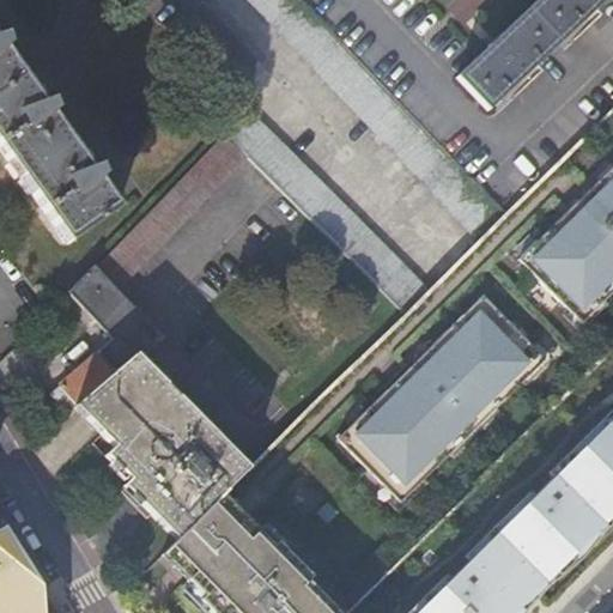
[(246,0),(478,242),(504,217),(296,0),(246,0)]
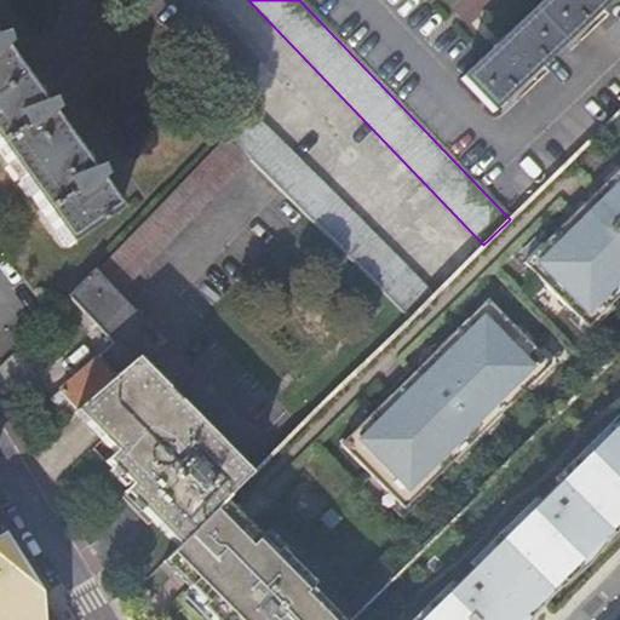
[(493,114),(613,0),(545,0),(461,80),(493,114)]
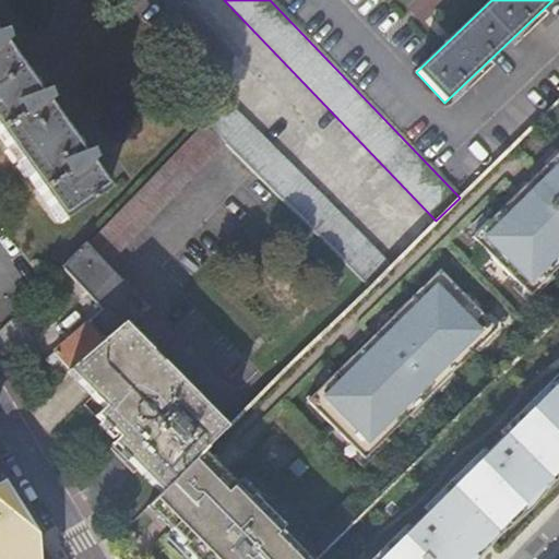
[(0,134),(62,223),(106,190),(87,164),(92,159),(86,150),(81,135),(71,141),(44,103),(49,99),(44,91),(38,75),(28,82),(1,44),(7,40),(2,34),(0,26),(0,134)]
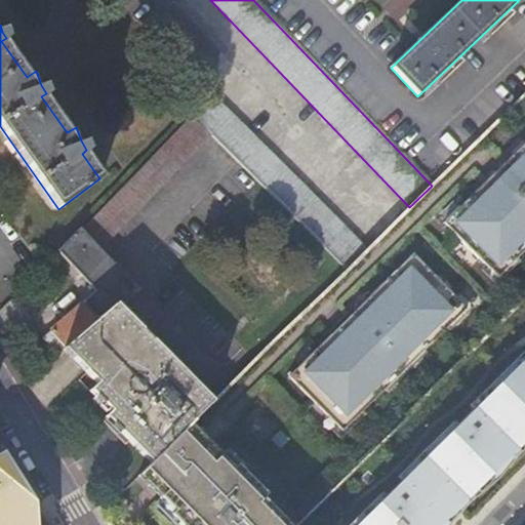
[(295,221),(347,270),(367,249),(215,96),(194,118),(211,135),(295,221)]
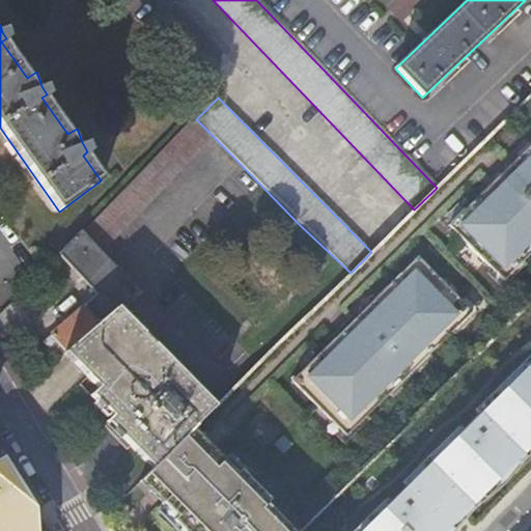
[(192,115),(81,229),(102,251),(214,137),(196,119),(192,115)]
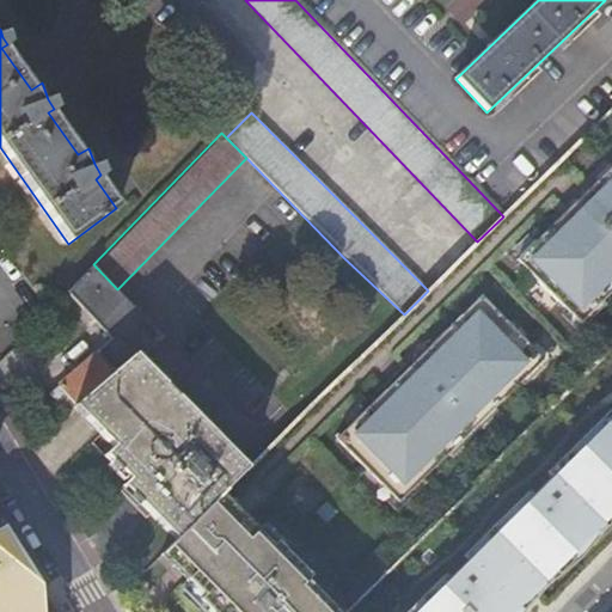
[(592,194),(611,173),(611,167),(606,161),(582,185),(592,194)]
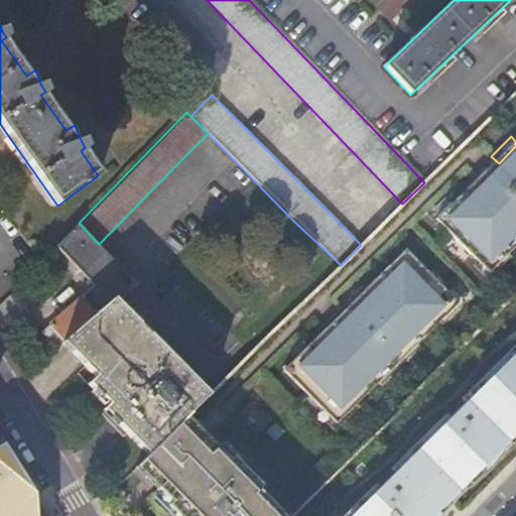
[(478,179),(436,221),(450,234),(472,257),(490,274),(515,248),(515,146),(499,163),(494,168),(498,173),(485,186),(478,179)]
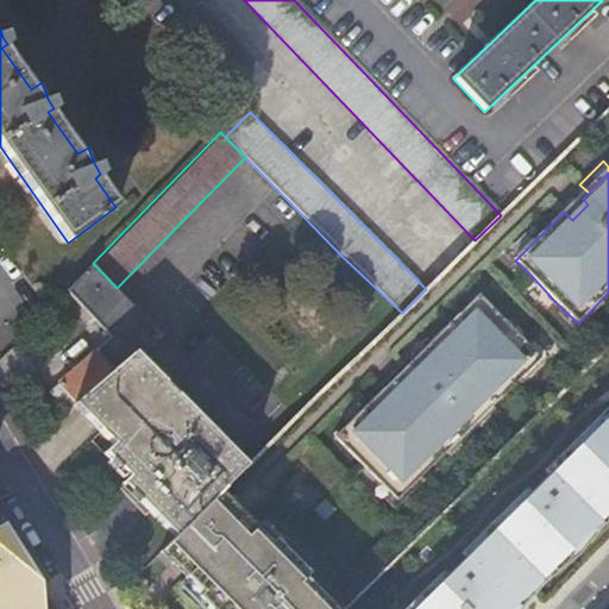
[(93,263),(67,290),(111,339),(52,388),(58,403),(52,407),(60,420),(75,405),(133,353),(156,333),(117,288),(93,263)]
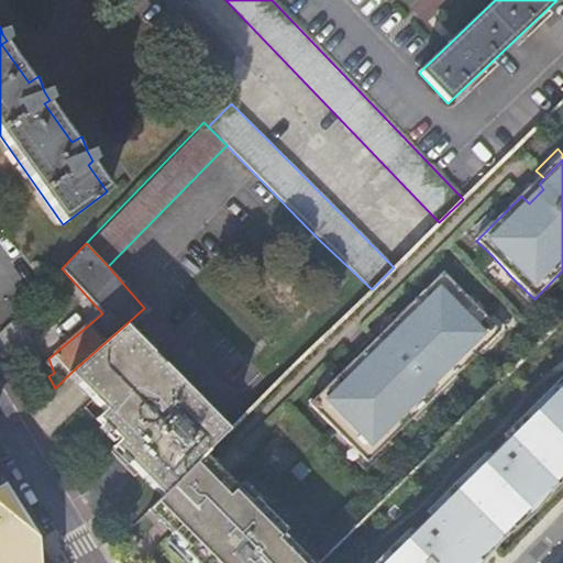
[(515,280),(492,255),(483,264),(507,288),(515,280)]
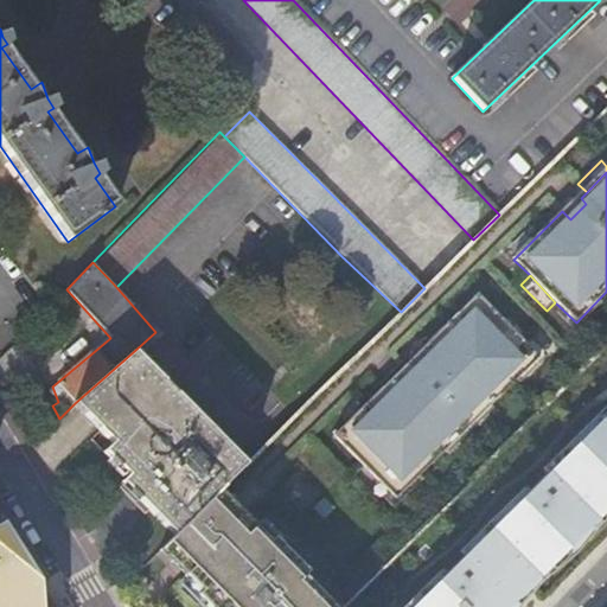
[(344,426),(333,438),(364,468),(382,486),(396,500),(445,452),(442,449),(489,404),(491,407),(515,383),(540,358),(500,318),(478,294),(428,343),(432,345),(410,366),(402,375),(406,378),(389,395),(383,388),(363,408),(344,426)]
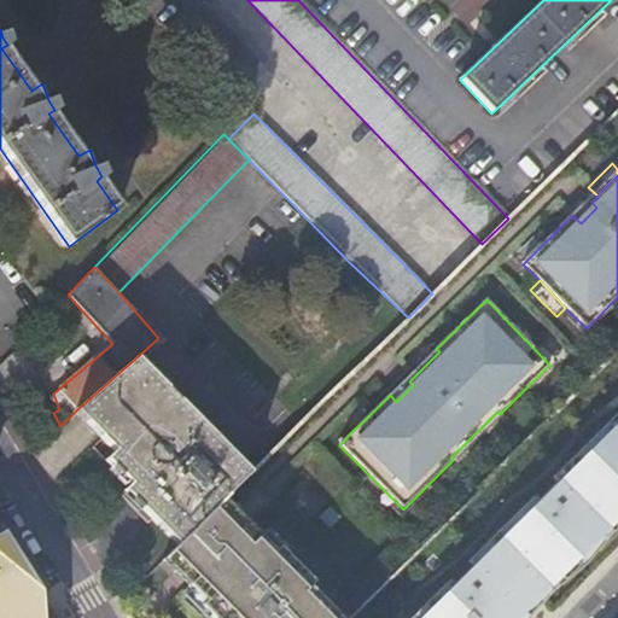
[(549,365),(524,390),(530,395),(563,363),(517,316),(509,324),(549,365)]
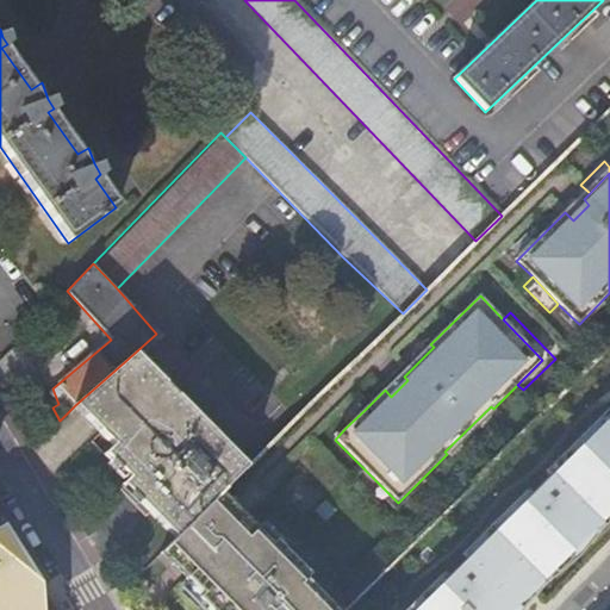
[(434,347),(430,344),(424,338),(403,359),(412,368),(434,347)]
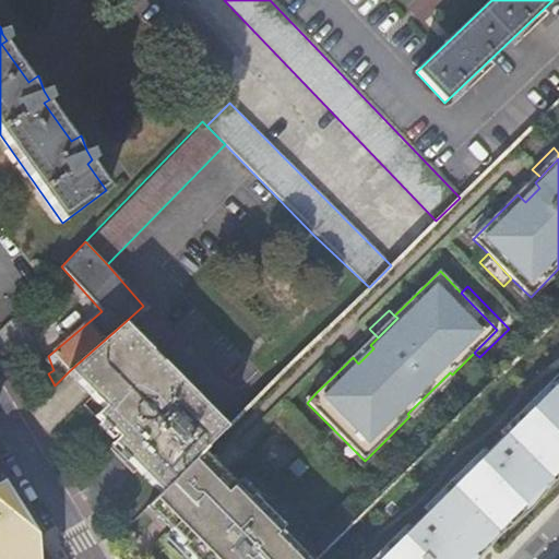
[(113,444),(162,495),(205,450),(226,430),(122,324),(69,371),(105,407),(96,416),(118,439),(113,444)]
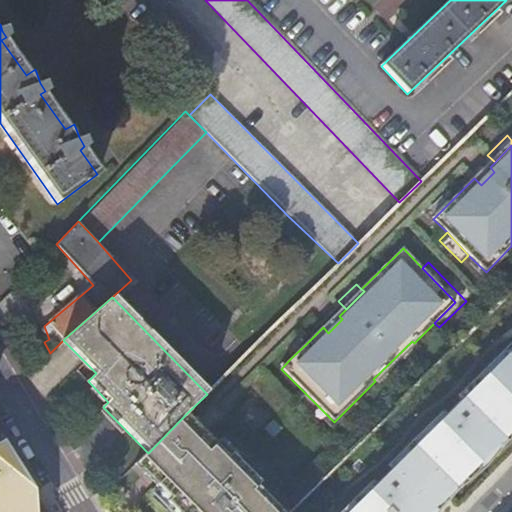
[(283,352),(290,359),(306,344),(298,337),(283,352)]
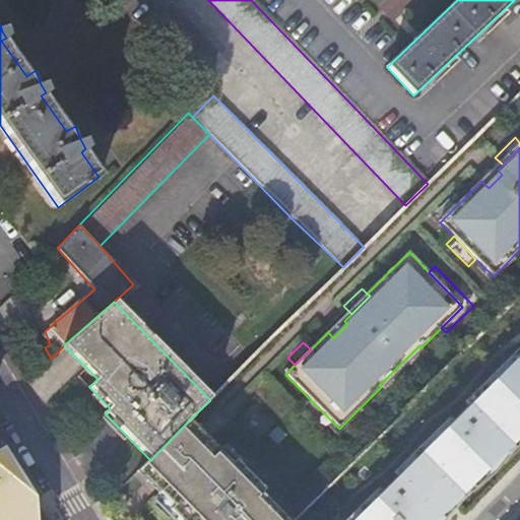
[(418,346),(379,385),(381,387),(386,392),(425,352),(420,348),(418,346)]
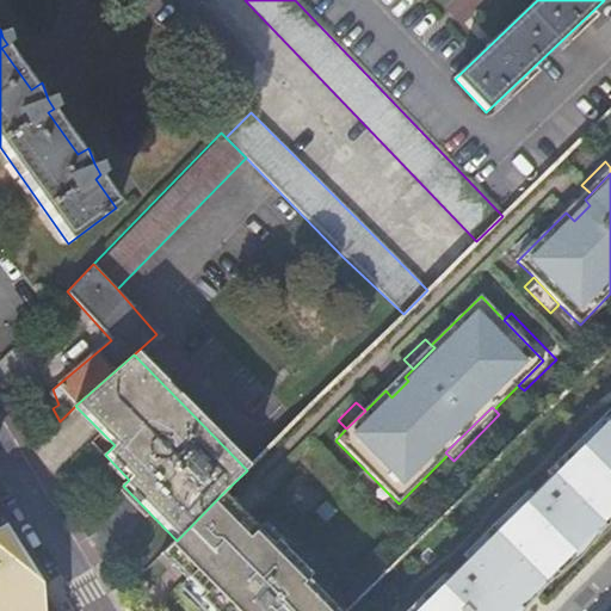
[(510,610),(610,511),(610,446),(610,434),(600,424),(547,470),(551,477),(530,499),(526,492),(463,554),(467,561),(446,580),(443,574),(407,610),(510,610)]
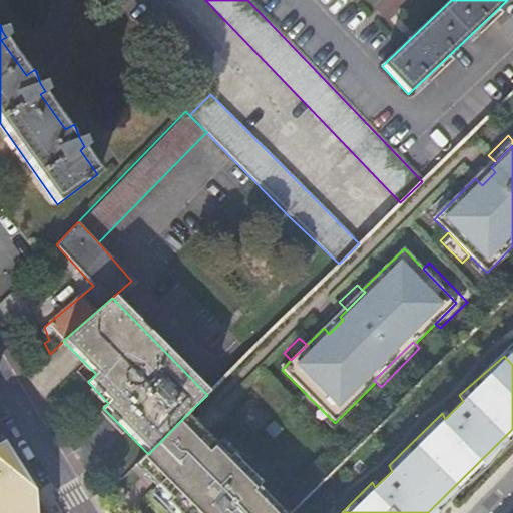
[(323,411),(308,396),(301,403),(315,418),(323,411)]
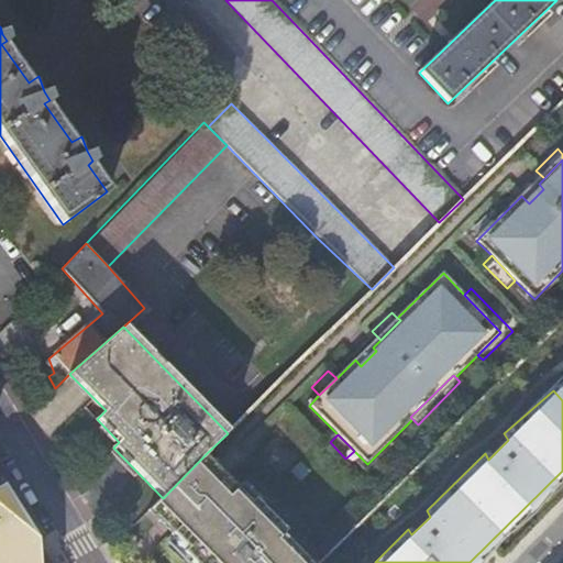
[(163,498),(148,512),(159,523),(170,534),(174,538),(186,550),(181,553),(190,562),(308,562),(282,537),(286,532),(283,530),(240,487),(207,453),(163,498)]
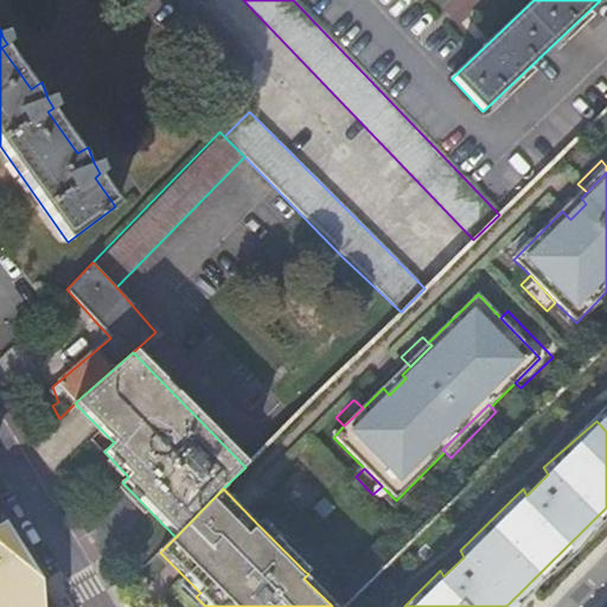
[(0,606),(40,606),(38,582),(0,519),(0,606)]
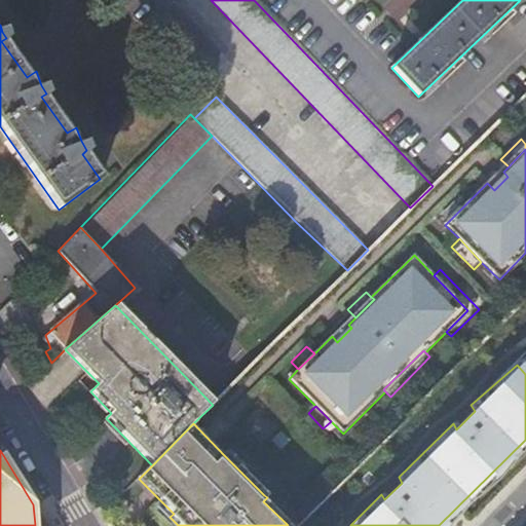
[(229,450),(224,455),(264,495),(269,491),(229,450)]
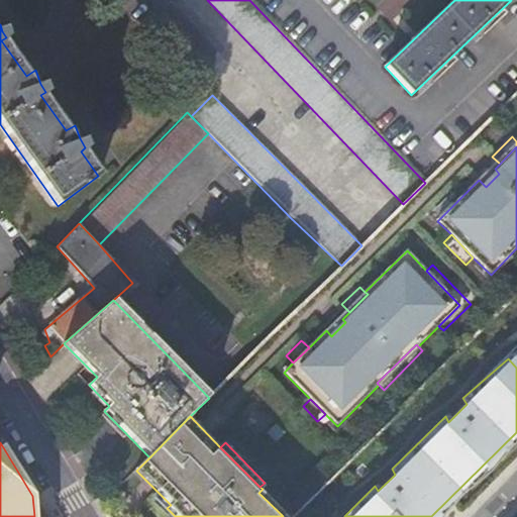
[(290,516),(263,489),(259,493),(283,516),(290,516)]
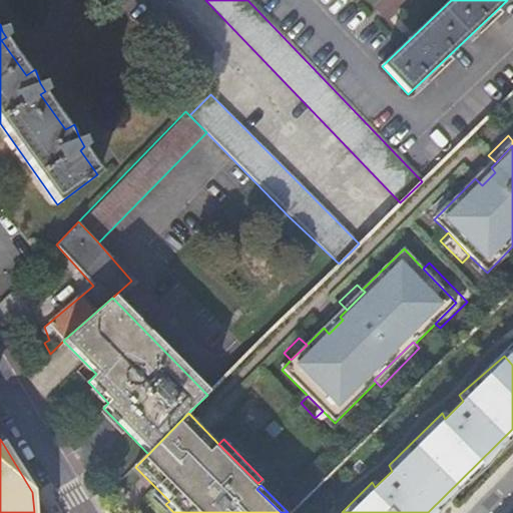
[(169,501),(158,490),(151,497),(166,512),(173,512),(165,504),(169,501)]
